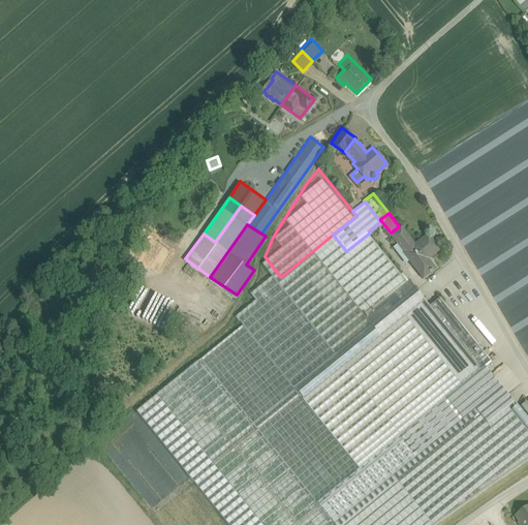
[(414,243),(401,225),(399,226),(391,233),(402,248),(400,250),(403,255),(405,253),(423,276),(433,268),(426,257),(439,247),(428,233),(414,243)]
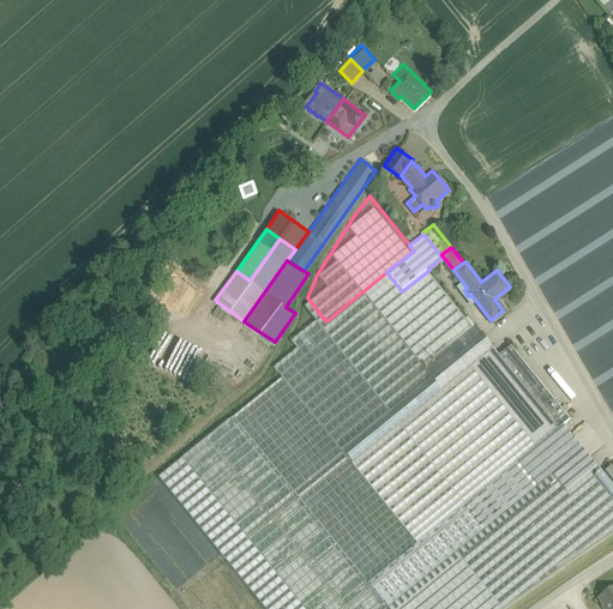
[(473,323),(430,270),(402,291),(402,293),(444,345),(473,323)]
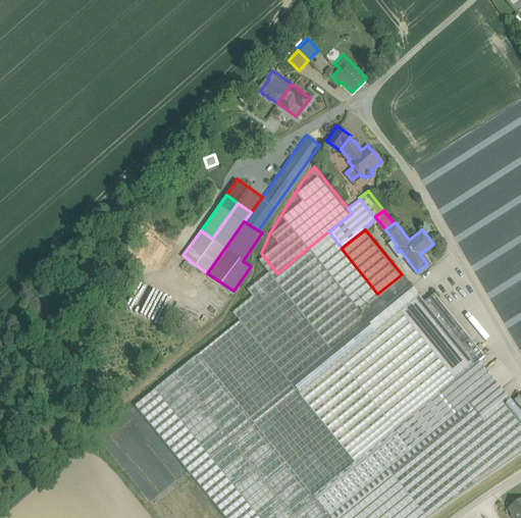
[(377,294),(342,249),(342,248),(328,231),(311,246),(361,307),(372,299),(377,294)]
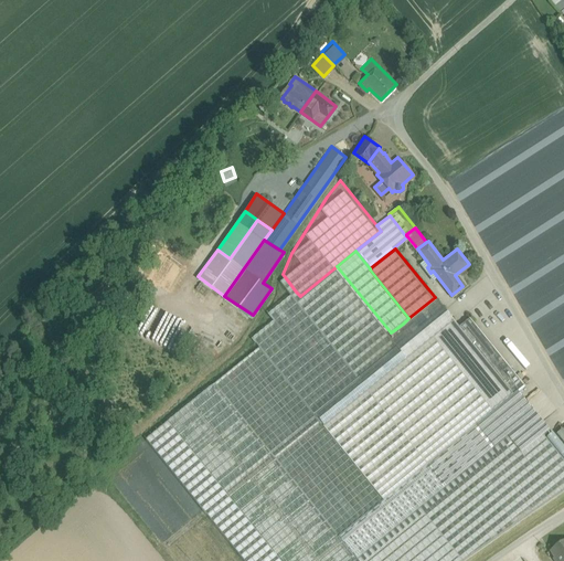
[(391,332),(337,266),(300,296),(298,298),(360,374),(398,342),(393,335),(391,337),(389,335),(391,332)]
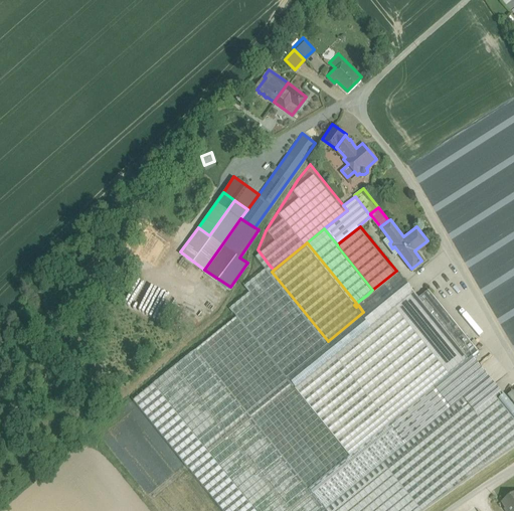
[(328,341),(272,272),(274,270),(270,266),(238,291),(241,295),(230,305),(236,313),(287,374),(328,341)]
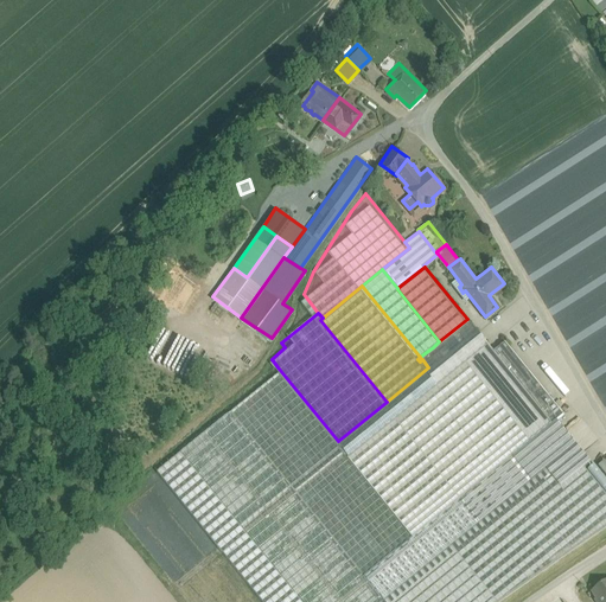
[(439,341),(433,347),(441,357),(476,328),(467,319),(439,341)]
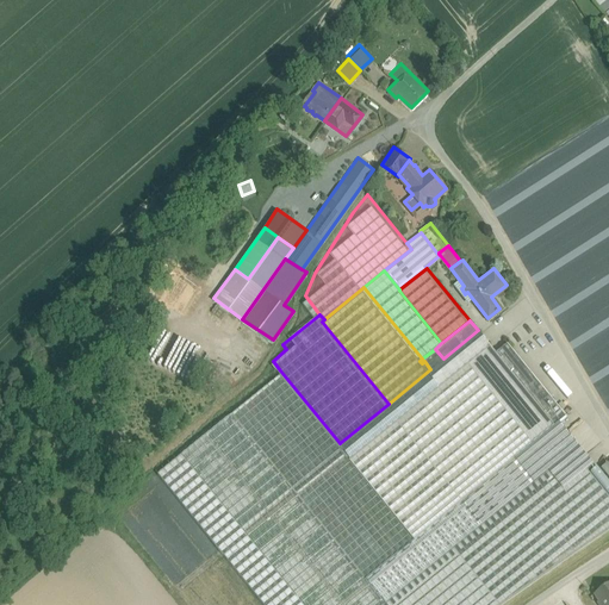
[(340,443),(349,456),(350,456),(397,418),(416,403),(440,382),(488,344),(489,343),(478,330),(443,359),(430,369),(389,404),(340,443)]
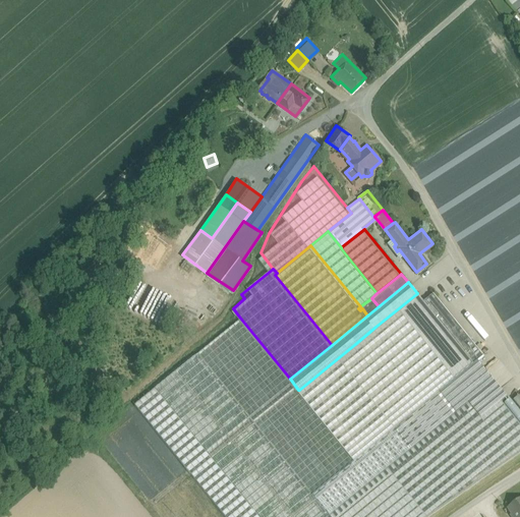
[(478,349),(432,291),(421,300),(468,357),(478,349)]
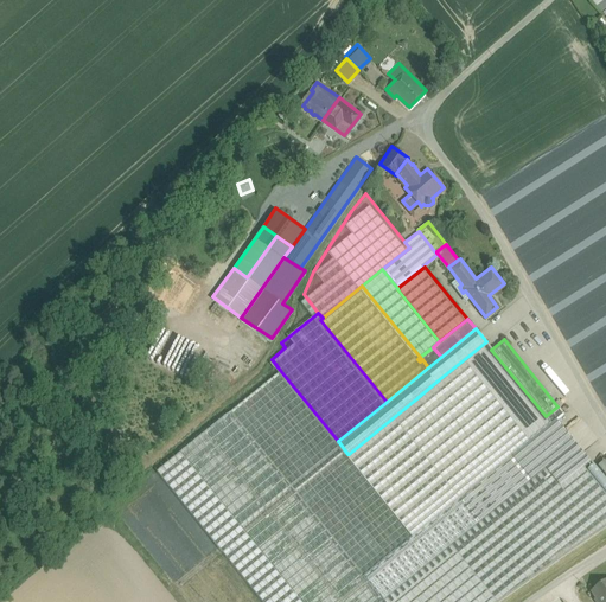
[(491,350),(485,343),(438,380),(502,460),(549,421),(546,416),(491,350)]
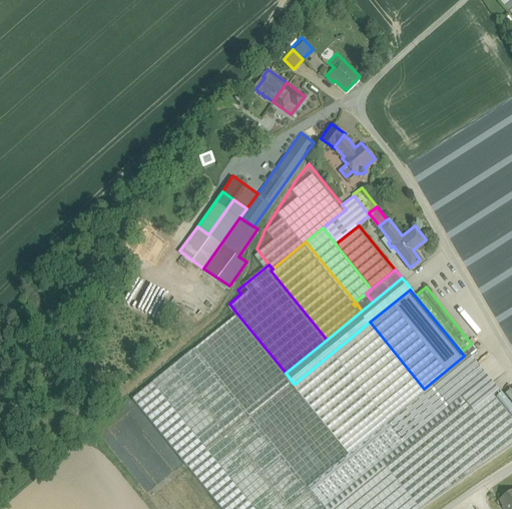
[(373,302),(366,294),(355,302),(353,304),(355,306),(357,304),(362,311),(373,302)]
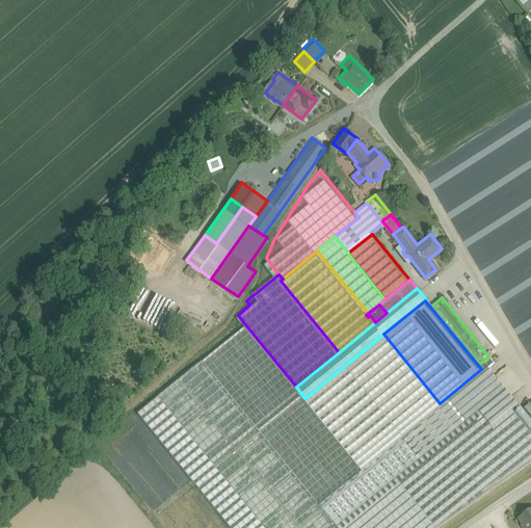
[(304,398),(296,387),(244,323),(201,359),(318,502),(362,467),(306,398),(304,398)]
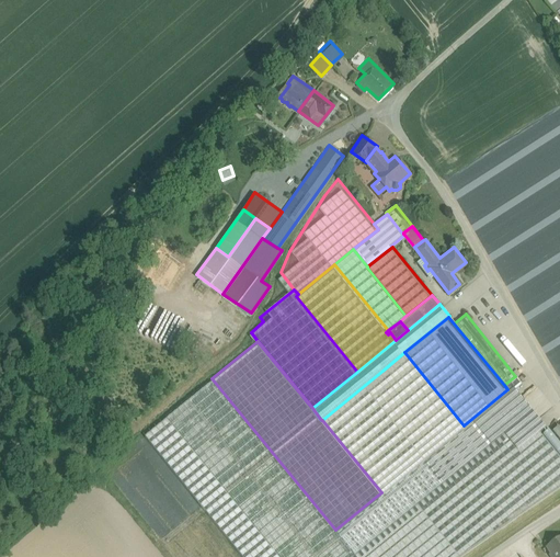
[(464,425),(404,352),(383,371),(365,385),(424,458),(464,425)]
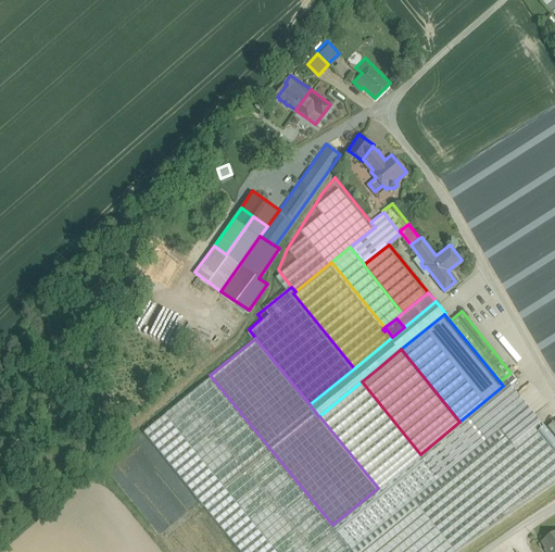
[(526,405),(351,548),(332,525),(210,375),(164,413),(277,551),(451,551),(554,478),(554,451),(533,426),(540,422),(526,405)]
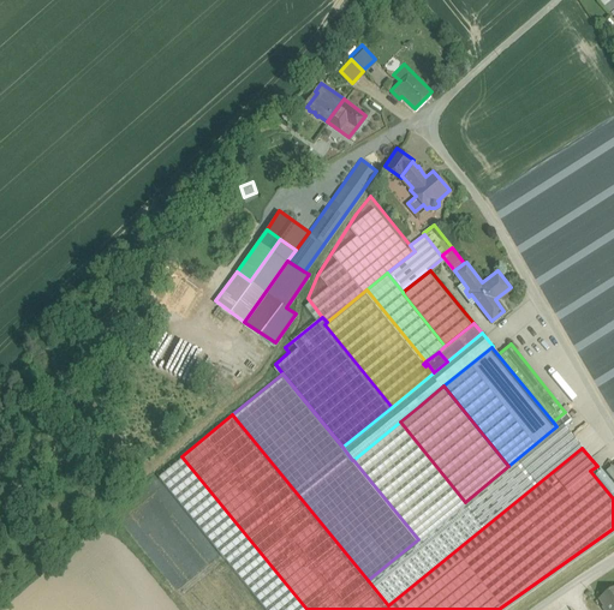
[(400,422),(353,460),(418,539),(465,502),(400,422)]
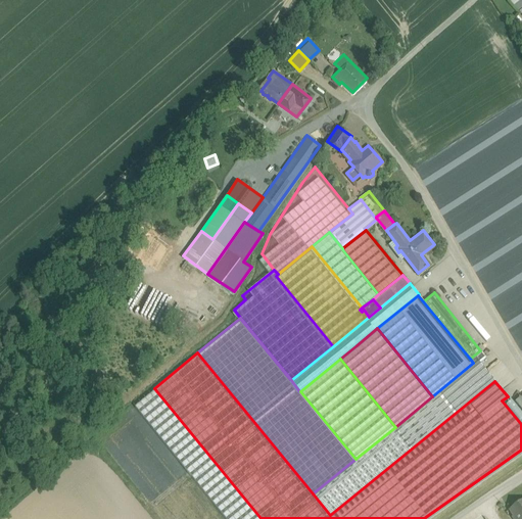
[(356,459),(313,493),(330,515),(494,381),(478,360),(474,364),(473,363),(432,396),(395,427),(356,459)]
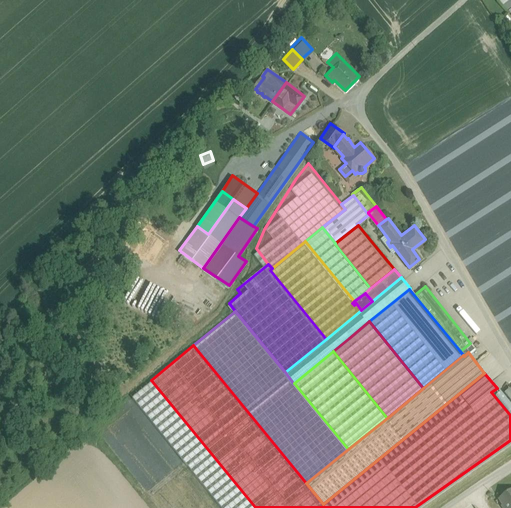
[(255,507),(151,380),(131,396),(222,507),(255,507)]
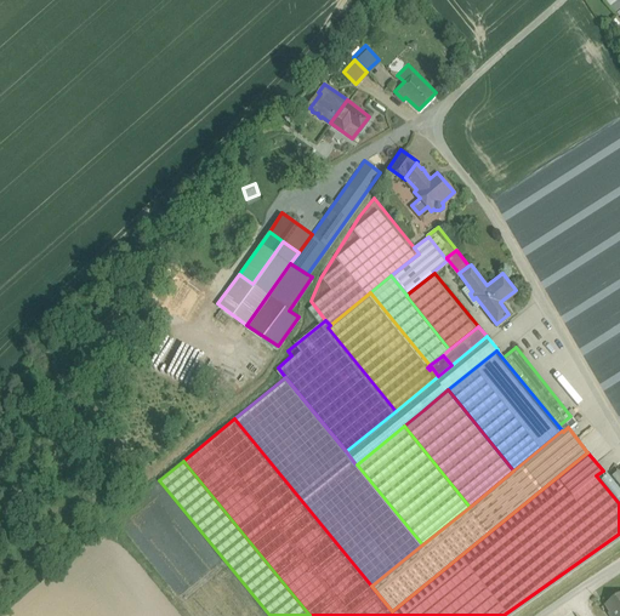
[(619,615),(619,591),(604,602),(614,615),(612,615),(619,615)]
